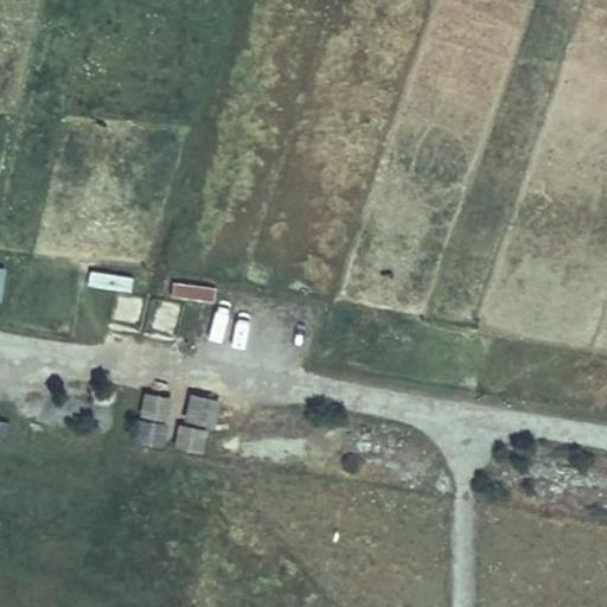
[(131,292),(132,275),(90,273),(89,289),(131,292)]
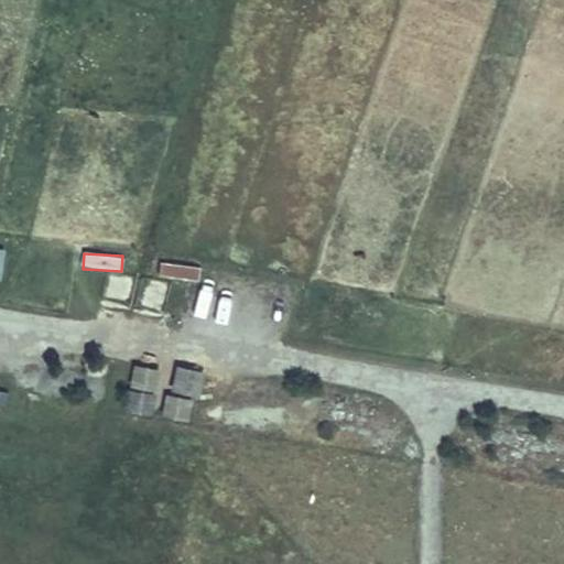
[(160,277),(197,279),(198,267),(161,266),(160,277)]
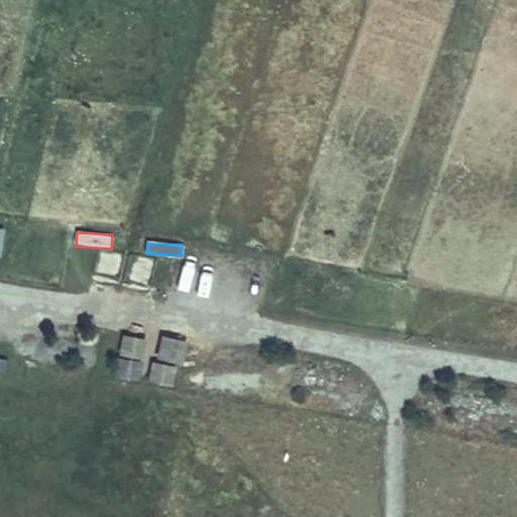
[(98,269),(112,275),(120,254),(106,249),(98,269)]
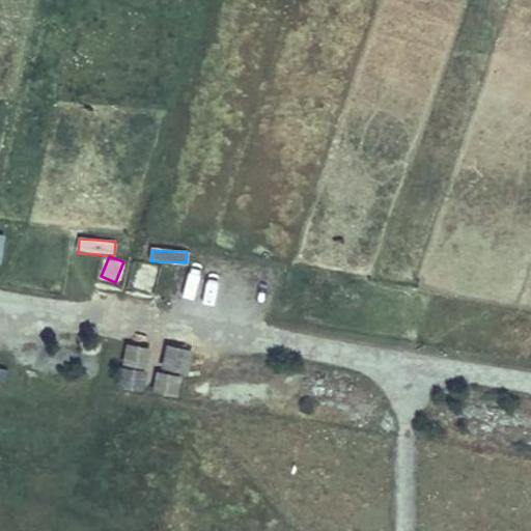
[(141,264),(135,288),(151,291),(157,269),(141,264)]
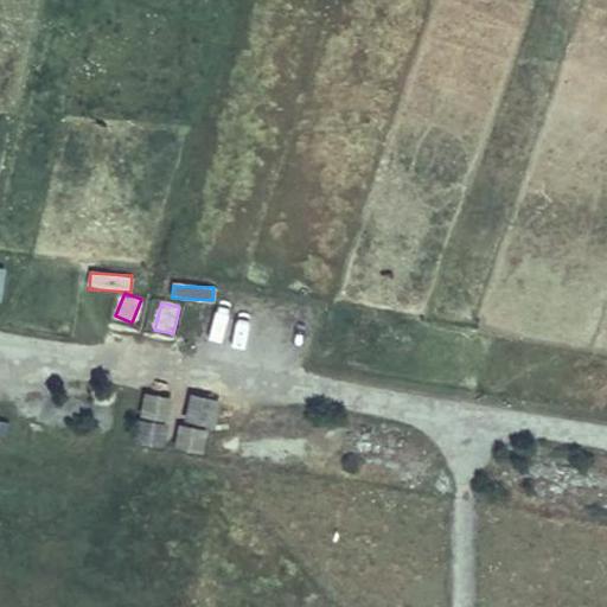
[(215,430),(222,403),(190,395),(183,422),(215,430)]
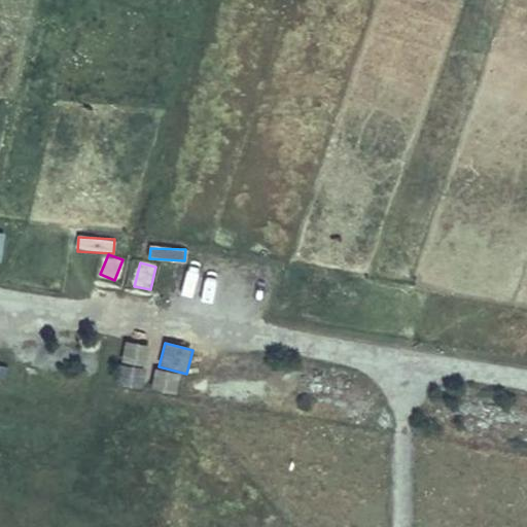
[(121,345),(119,387),(145,388),(147,346),(121,345)]
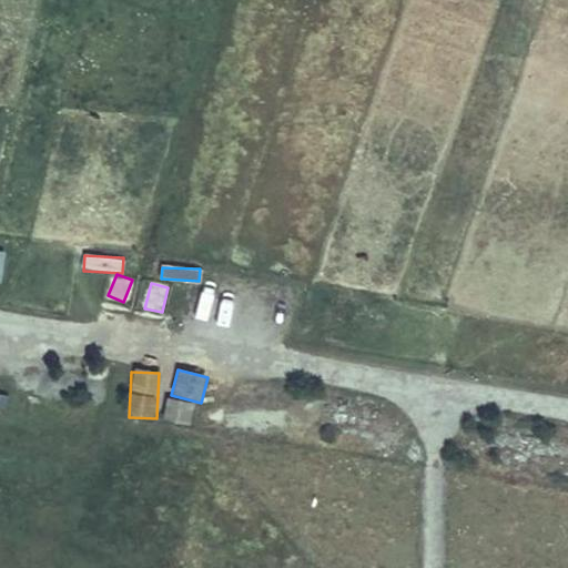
[(190,425),(194,403),(166,398),(162,419),(190,425)]
